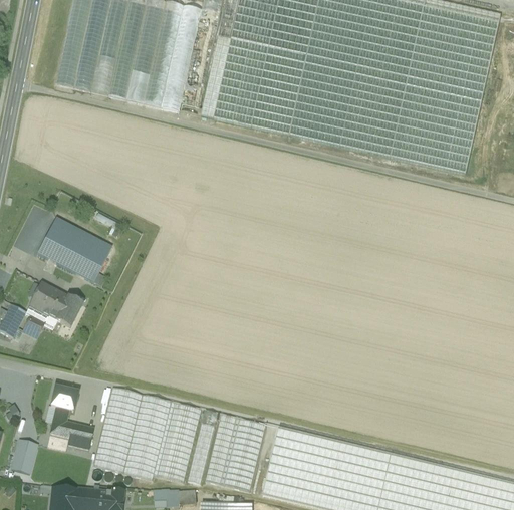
[(201,8),(163,0),(72,0),(54,83),(201,115),(202,108),(199,108),(220,13),(201,8)]
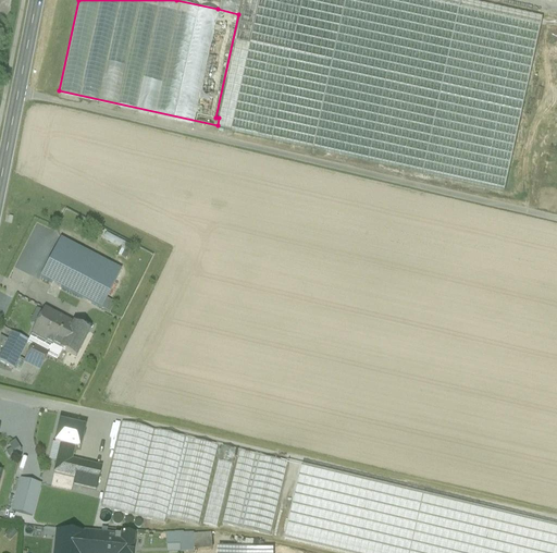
[(244,0),(219,118),(218,125),(422,170),(459,0),(244,0)]
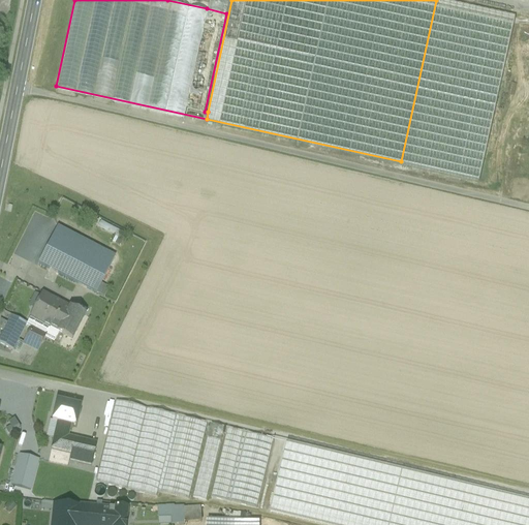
[(208,0),(207,8),(226,13),(228,0),(208,0)]
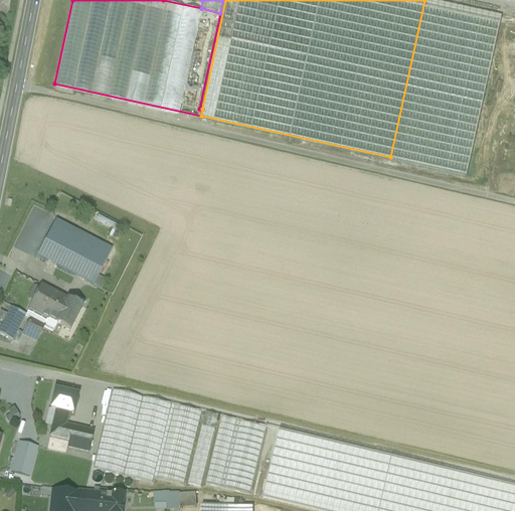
[(501,14),(439,0),(424,0),(390,157),(466,174),(501,14)]
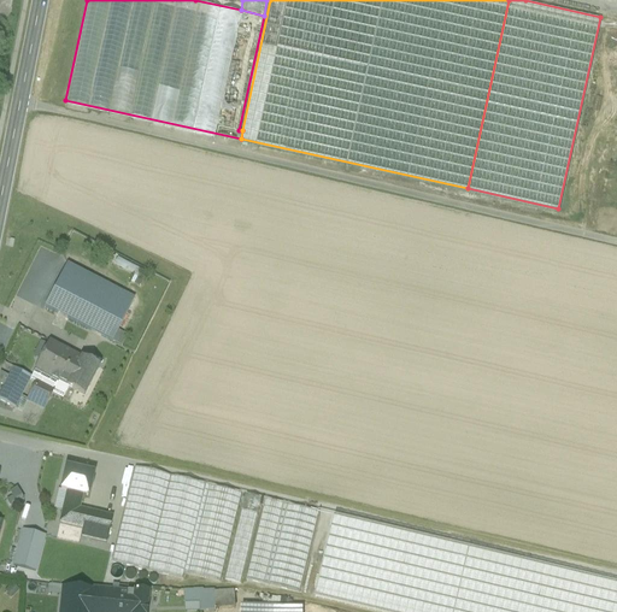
[(134,295),(66,260),(45,302),(111,339),(134,295)]
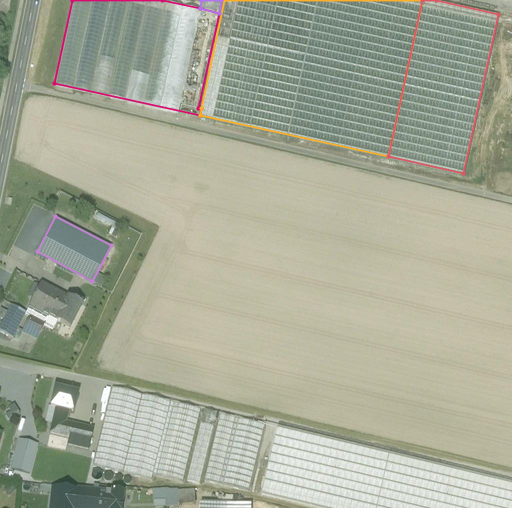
[(26,310),(17,326),(36,336),(43,322),(47,314),(48,314),(60,291),(41,281),(26,310)]
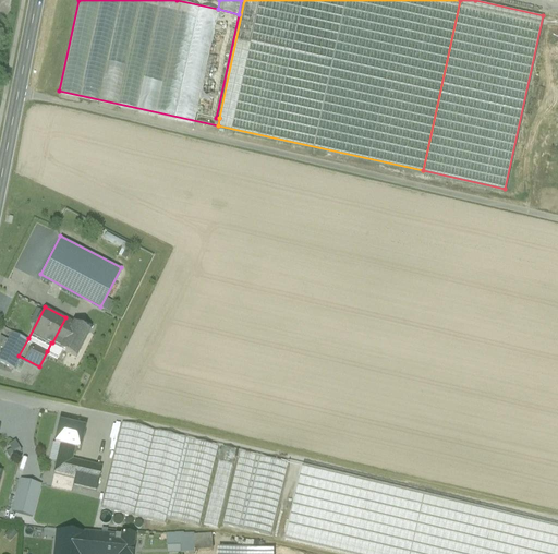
[(89,329),(65,317),(52,342),(51,342),(47,351),(57,356),(61,347),(76,354),(89,329)]
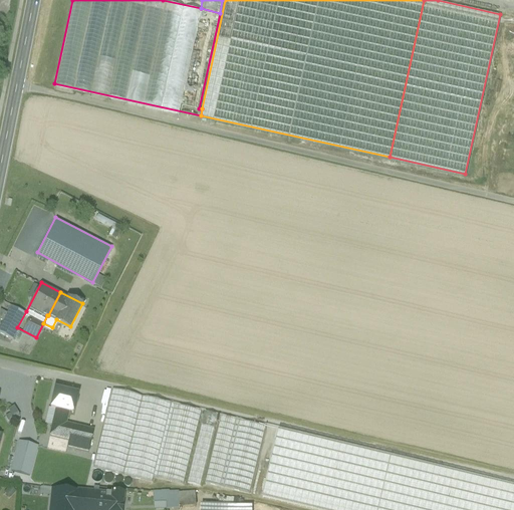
[(26,311),(11,303),(0,324),(0,330),(12,337),(17,327),(26,311)]
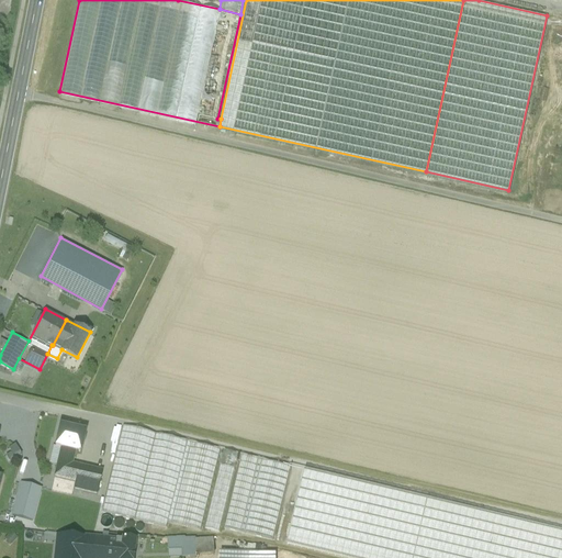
[(82,430),(58,424),(54,443),(62,445),(72,447),(78,448),(82,430)]
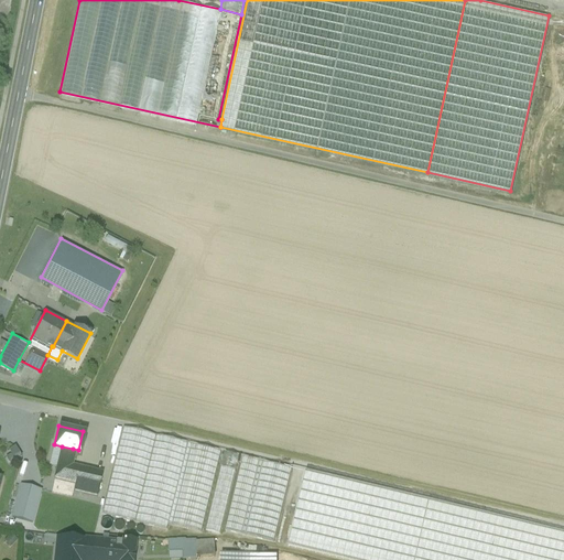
[(186,441),(122,426),(102,512),(166,526),(186,441)]
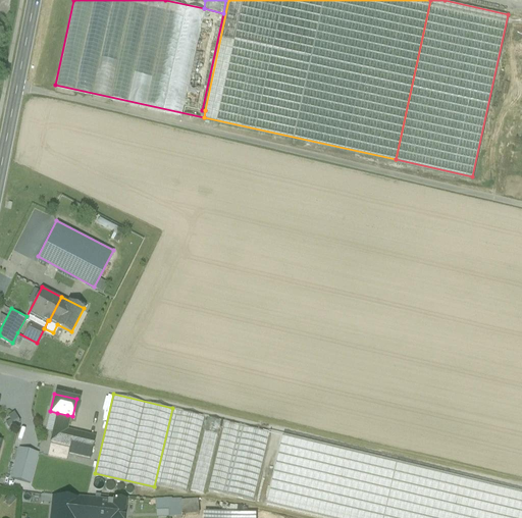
[(98,396),(96,415),(103,416),(106,397),(98,396)]
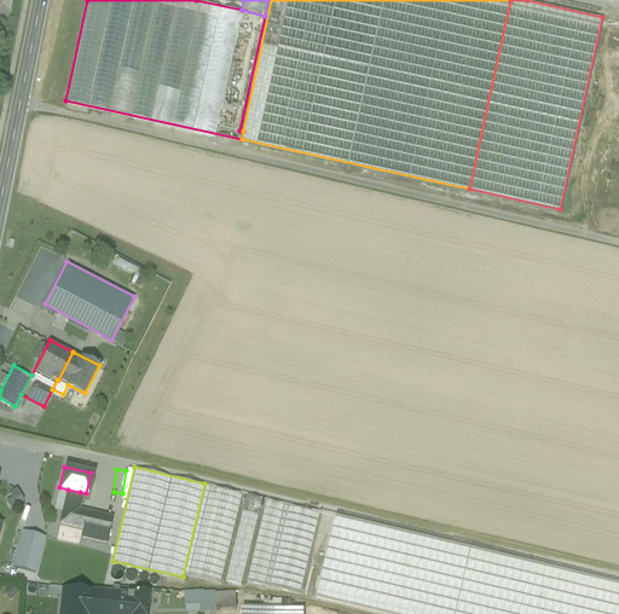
[(242,492),(208,484),(187,572),(221,580),(242,492)]
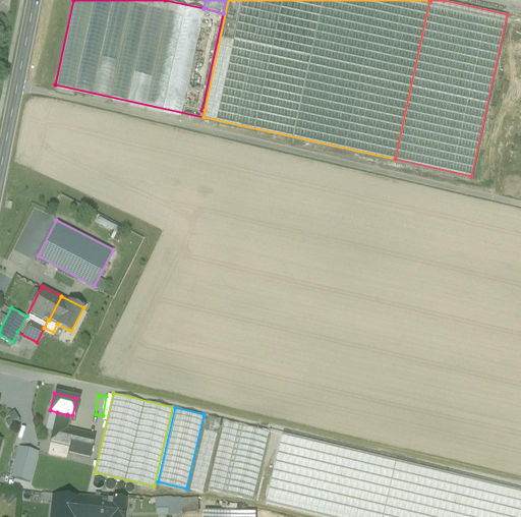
[(12,408),(3,412),(9,422),(17,417),(12,408)]
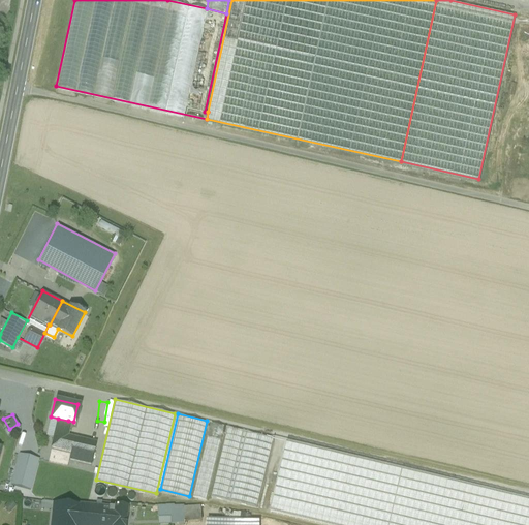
[(43,430),(50,431),(52,420),(45,419),(43,430)]
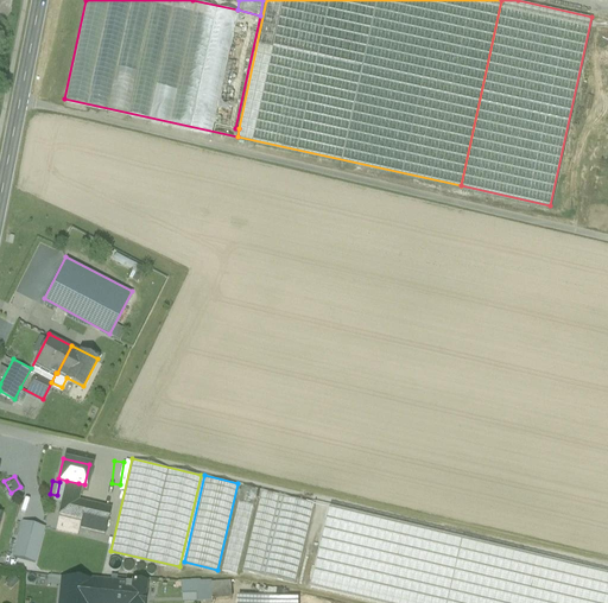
[(78,483),(67,481),(63,496),(75,499),(78,483)]
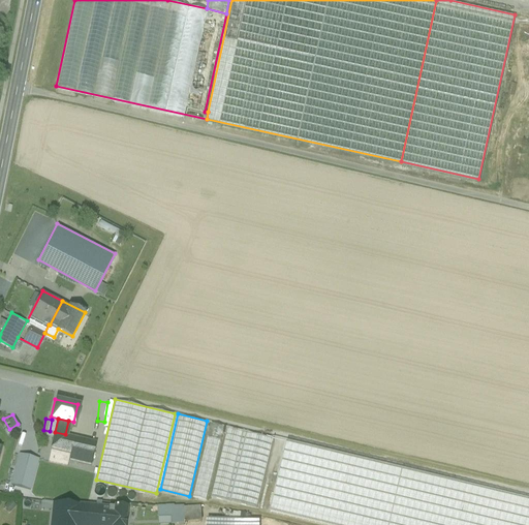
[(223,425),(210,422),(207,435),(220,438),(223,425)]
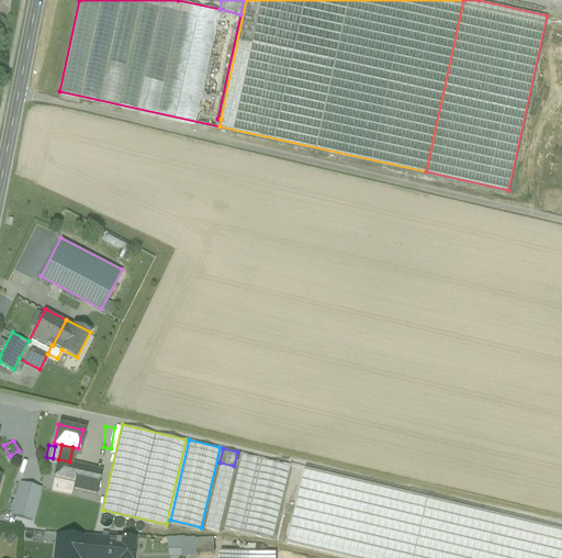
[(259,456),(240,452),(223,525),(242,529),(259,456)]
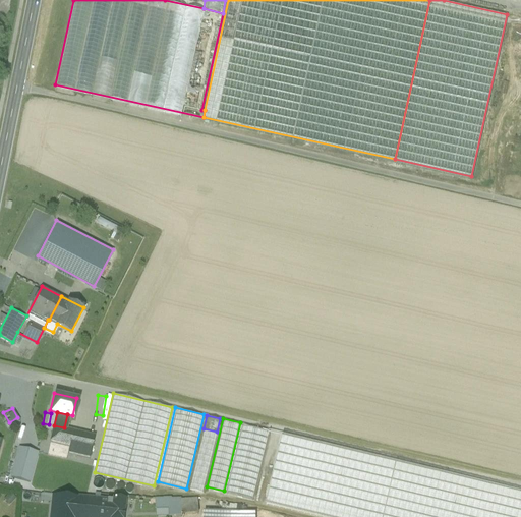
[(69,441),(90,446),(91,443),(93,435),(64,427),(54,425),(52,424),(49,437),(69,441)]
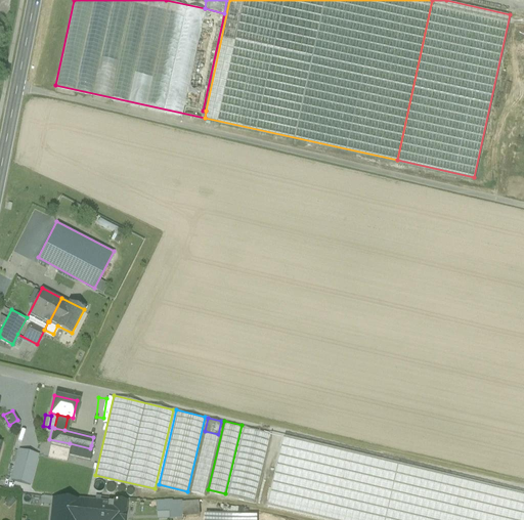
[(254,501),(270,432),(245,427),(228,495),(254,501)]
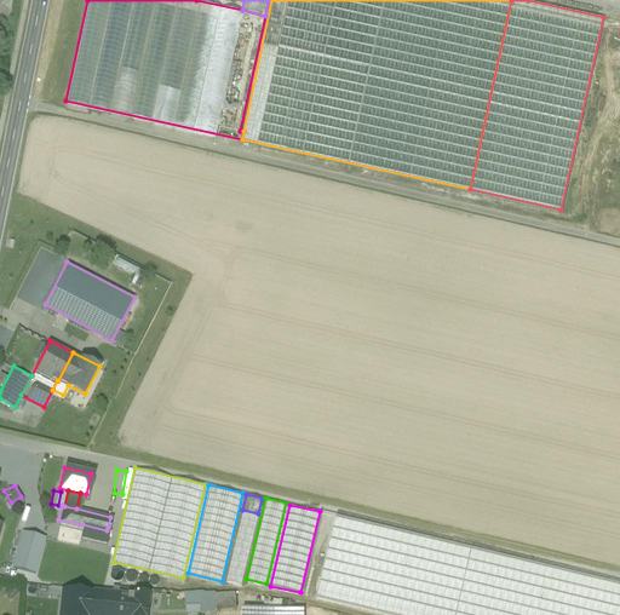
[(242,510),(227,579),(242,582),(258,513),(242,510)]
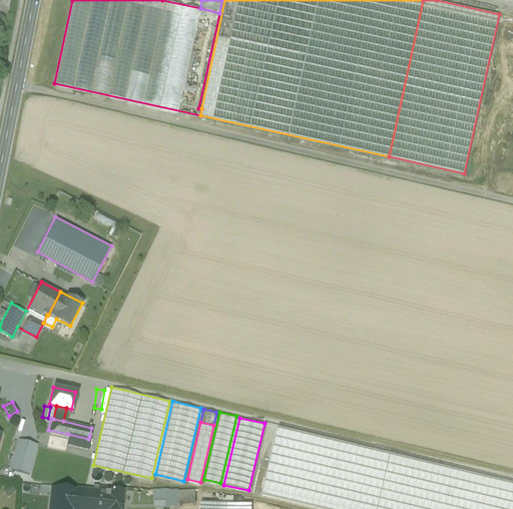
[(512,508),(512,480),(507,479),(278,427),(262,493),(331,508),(512,508)]
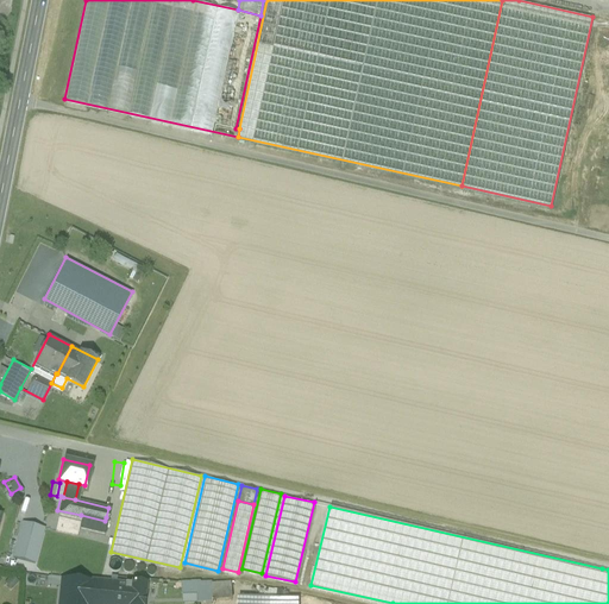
[(105,521),(81,515),(79,526),(102,532),(105,521)]
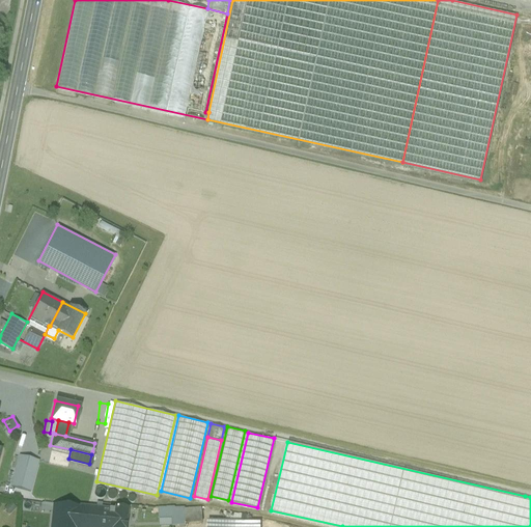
[(29,489),(37,458),(17,452),(8,483),(29,489)]
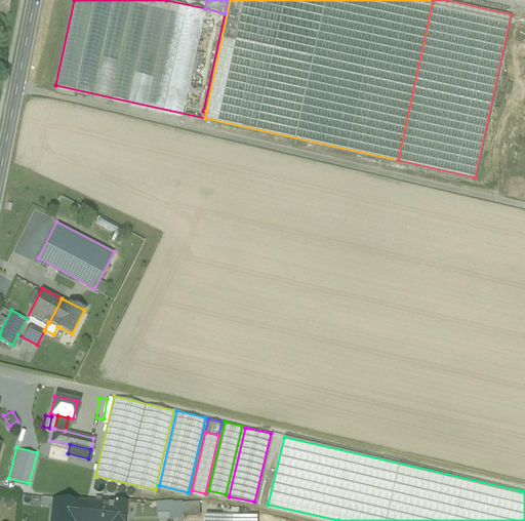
[(103,489),(104,486),(104,482),(101,480),(97,479),(94,481),(93,484),(93,487),(96,490),(99,490),(103,489)]
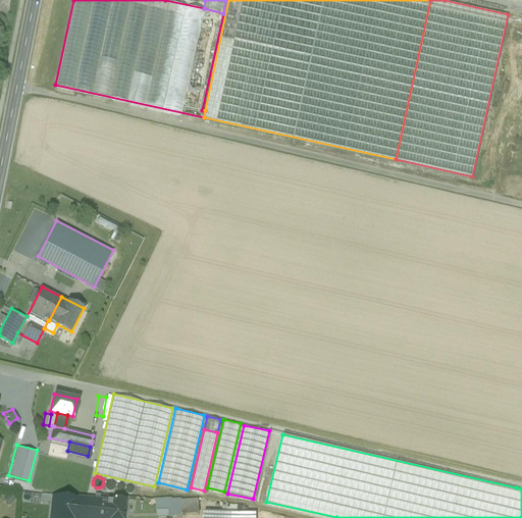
[(113,487),(114,484),(114,481),(112,479),(109,479),(106,480),(105,483),(105,486),(107,488),(110,488),(113,487)]
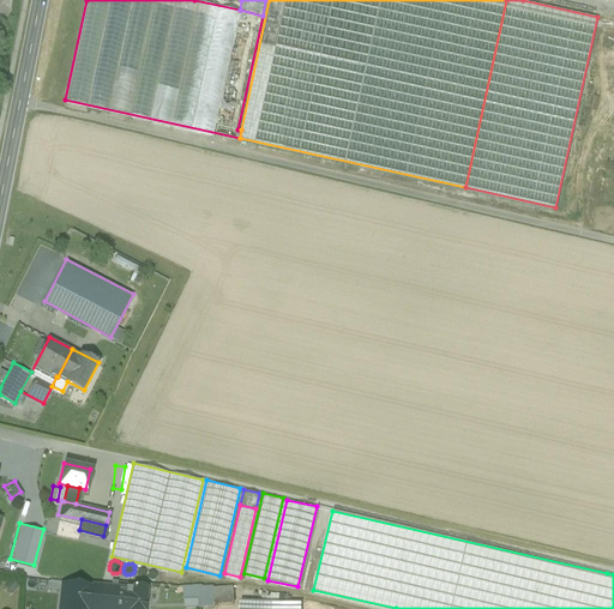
[(89,608),(91,583),(62,580),(61,588),(59,608),(89,608)]
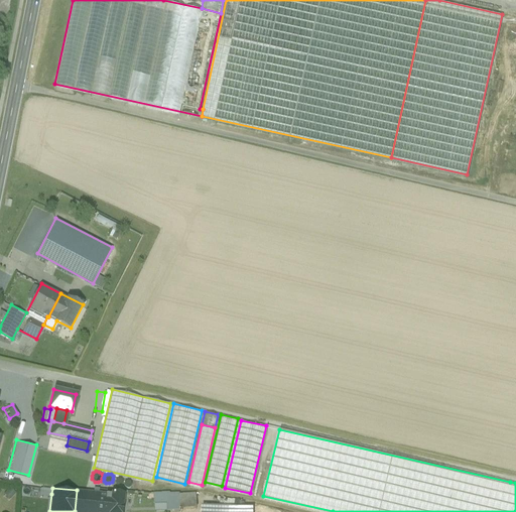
[(102,511),(104,493),(77,490),(75,511),(102,511)]
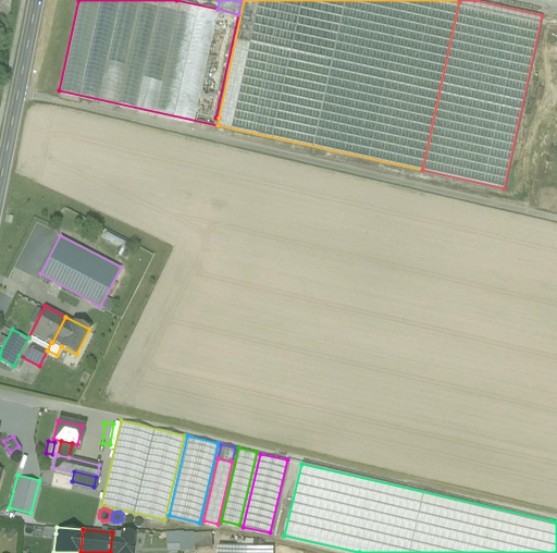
[(182,530),(165,530),(166,542),(181,541),(181,550),(195,549),(195,548),(194,532),(194,530),(183,530),(182,530)]
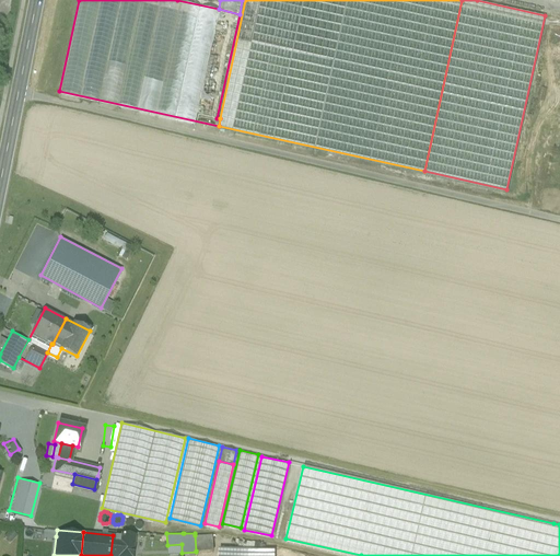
[(212,533),(195,535),(196,551),(213,549),(212,533)]
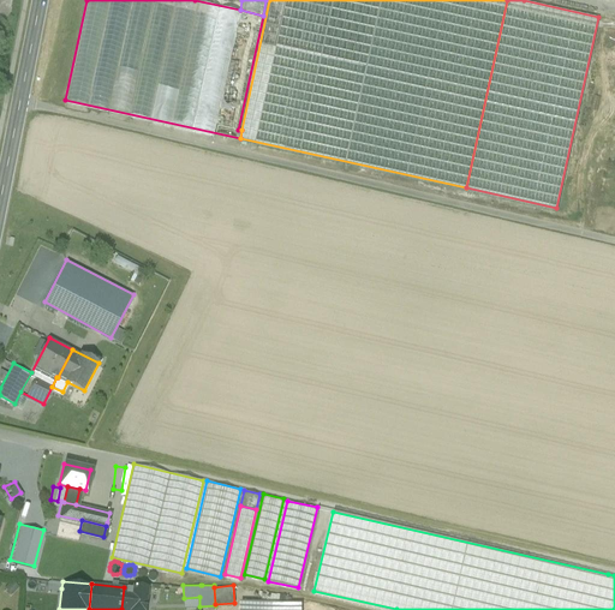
[(143,609),(145,587),(133,586),(133,587),(124,587),(121,609),(143,609)]
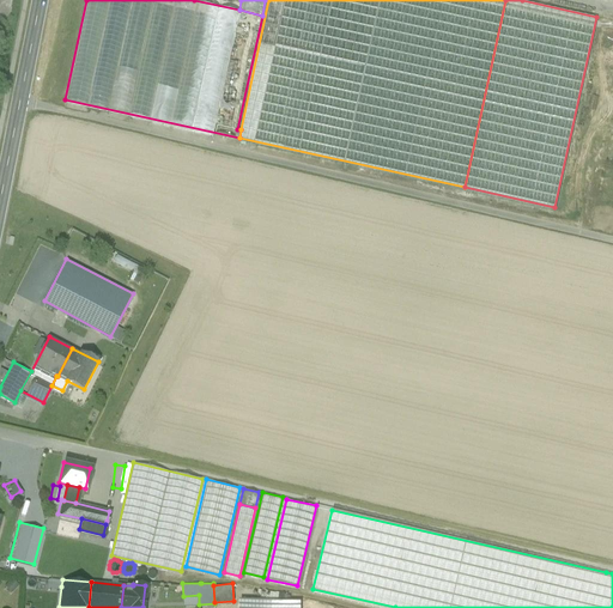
[(269,607),(271,599),(241,597),(240,607),(269,607)]
